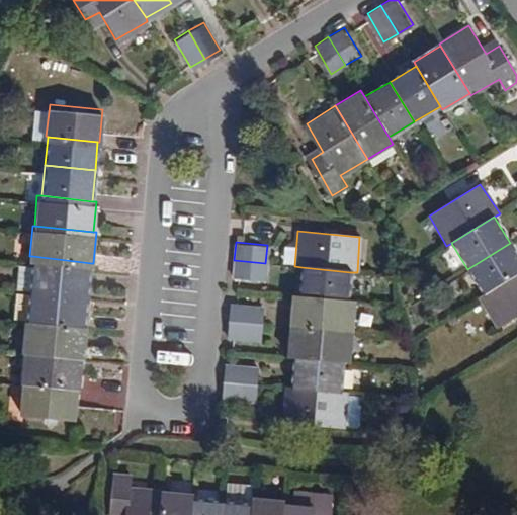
[(467,269),(483,294),(516,273),(516,254),(510,243),(467,269)]
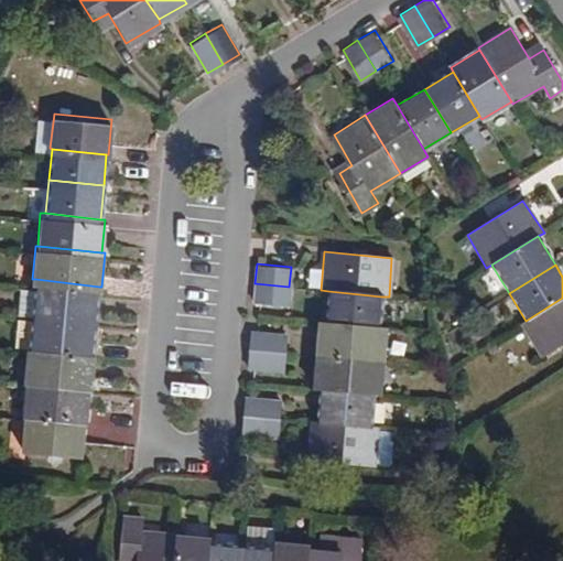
[(97,319),(99,287),(35,279),(32,312),(97,319)]
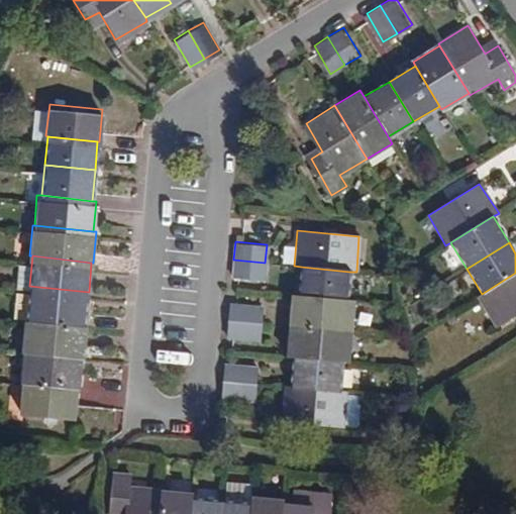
[(265,263),(233,260),(231,277),(263,279),(265,263)]
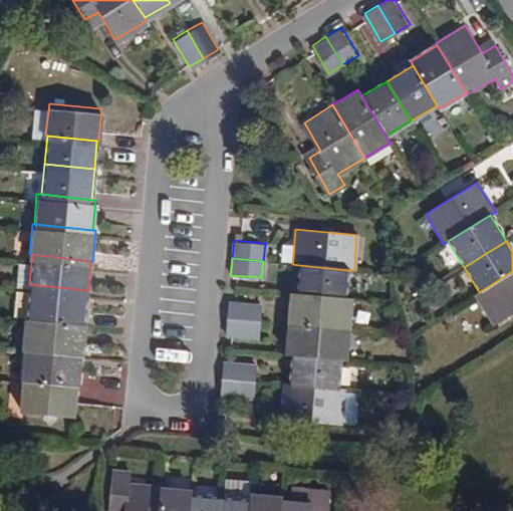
[(295,295),(343,300),(347,270),(299,265),(295,295)]
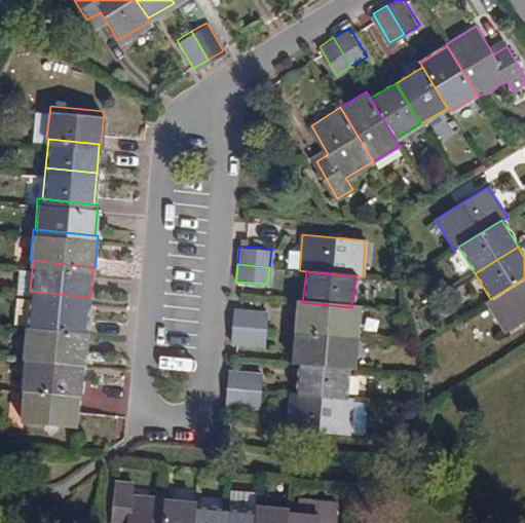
[(524,277),(490,299),(486,302),(504,333),(524,320),(524,277)]
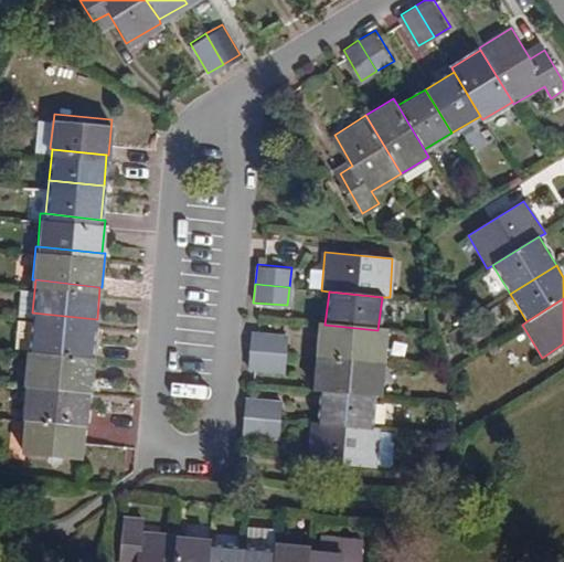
[(97,319),(32,313),(29,345),(94,352),(97,319)]
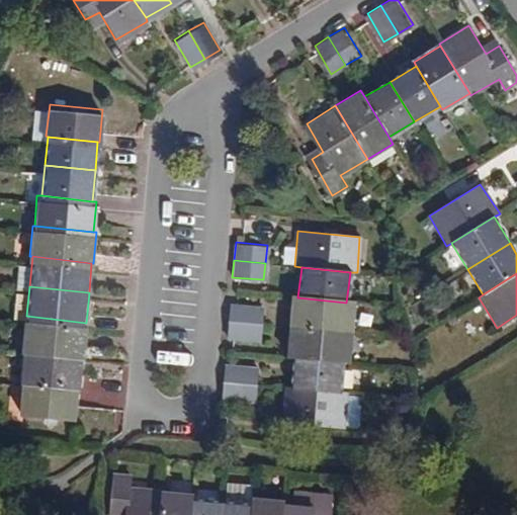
[(289,328),(351,334),(354,303),(346,303),(297,297),(292,296),(289,328)]
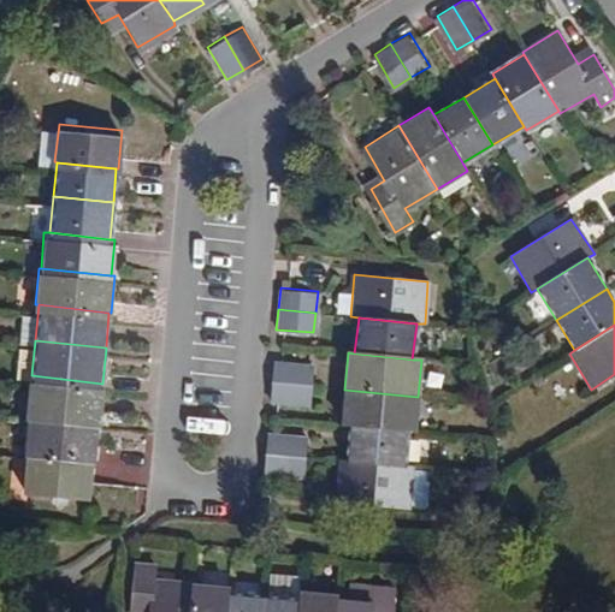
[(275,361),(272,382),(309,386),(311,364),(275,361)]
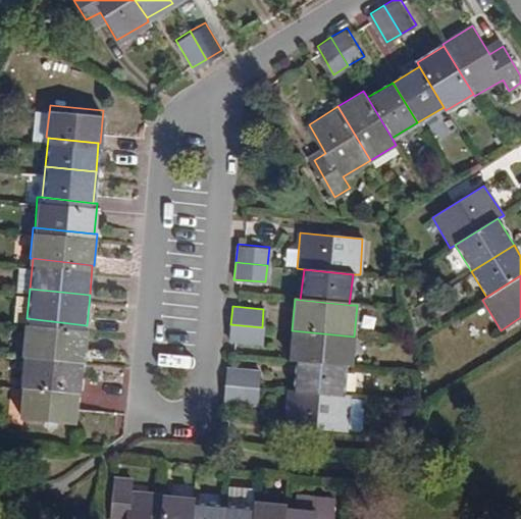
[(87,325),(27,318),(25,318),(21,349),(24,350),(85,356),(87,356),(90,325),(87,325)]
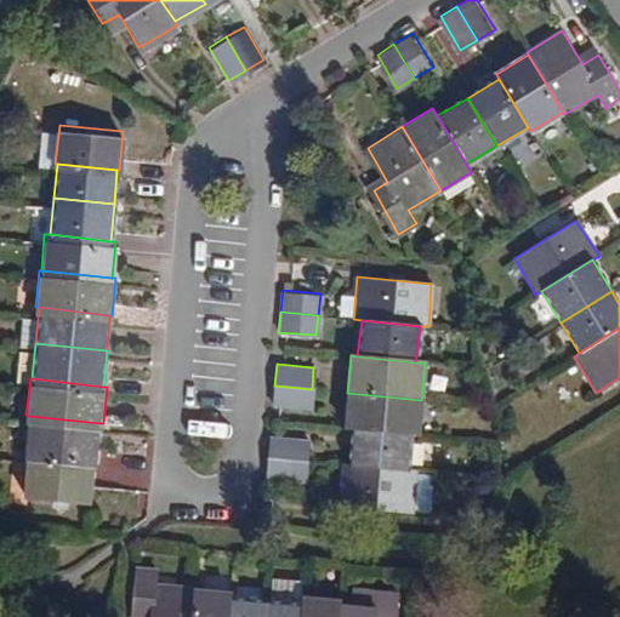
[(312,389),(274,386),(272,405),(310,409),(312,389)]
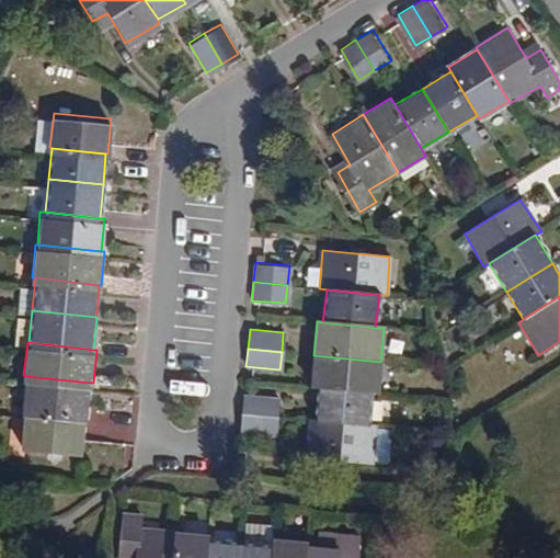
[(318,387),(370,393),(377,394),(380,362),(313,355),(310,386),(318,387)]
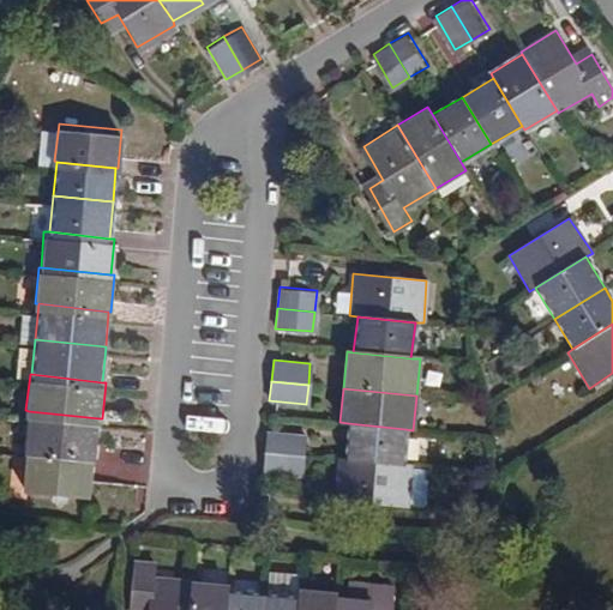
[(96,454),(100,418),(29,411),(25,447),(29,447),(92,454),(96,454)]
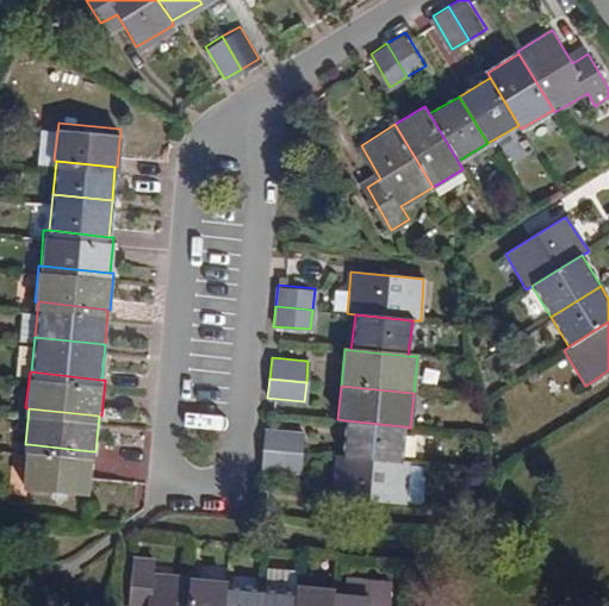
[(403,426),(346,420),(342,455),(399,461),(403,426)]
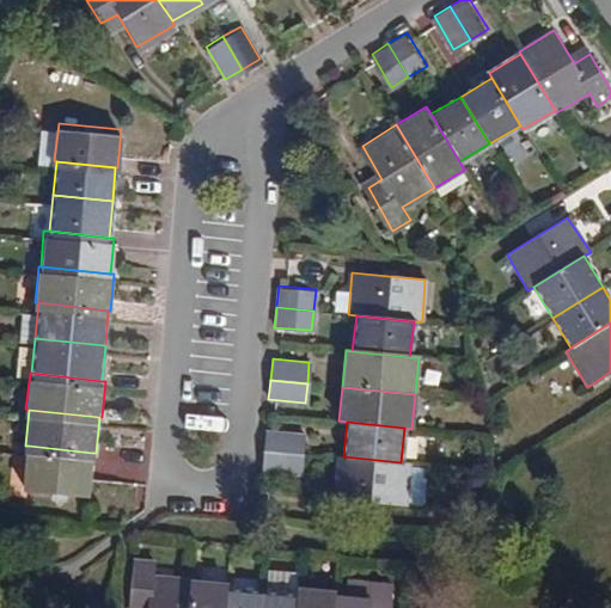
[(266,429),(263,449),(300,453),(303,433),(266,429)]
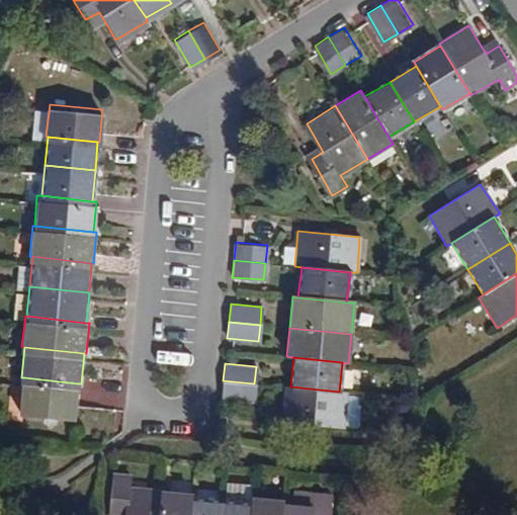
[(75,413),(78,383),(24,377),(21,408),(75,413)]
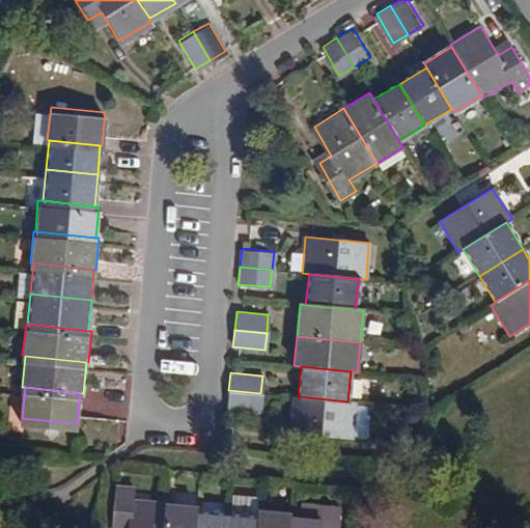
[(260,393),(228,390),(226,408),(259,411),(260,393)]
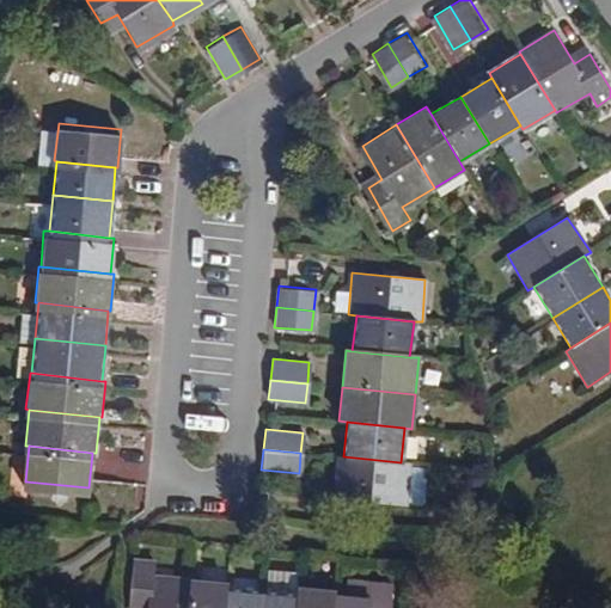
[(408,464),(401,462),(343,456),(337,456),(333,498),(404,504),(408,464)]
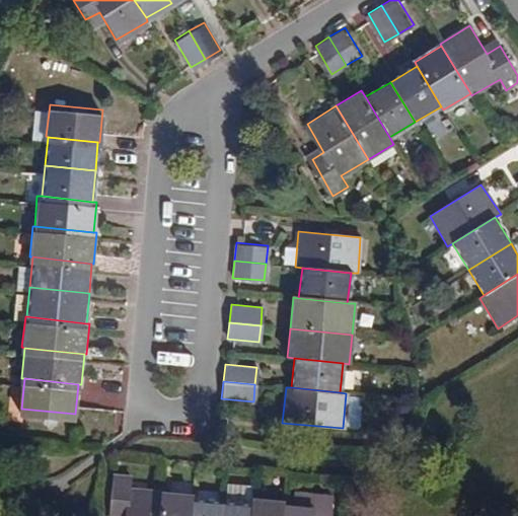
[(165,515),(167,496),(167,494),(135,491),(136,478),(119,476),(115,515),(165,515)]
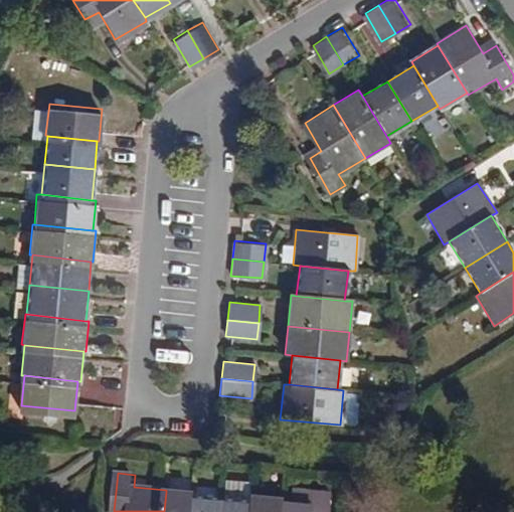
[(166,492),(164,511),(193,511),(195,500),(195,495),(166,492)]
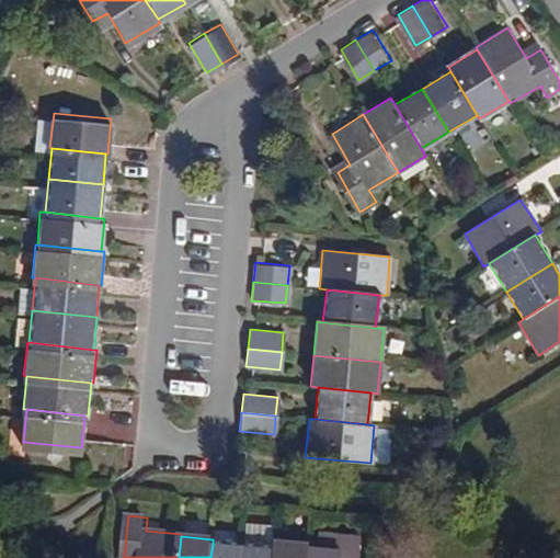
[(342,553),(311,550),(310,557),(361,557),(364,538),(343,536),(342,553)]
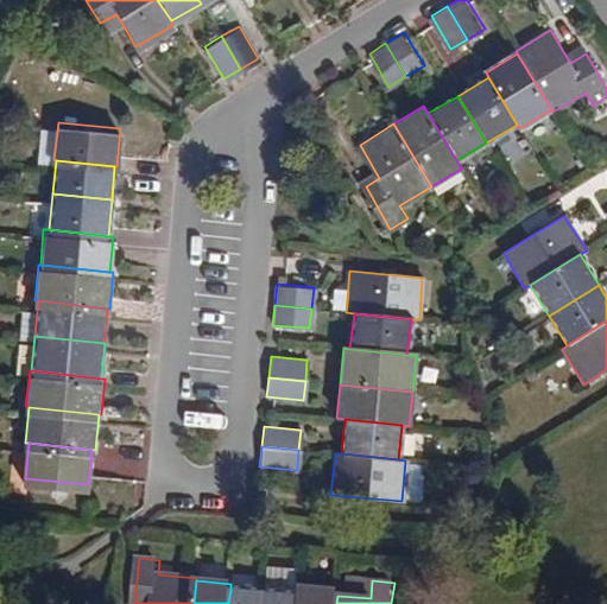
[(336,603),(337,596),(337,592),(303,587),(302,597),(301,603),(336,603)]
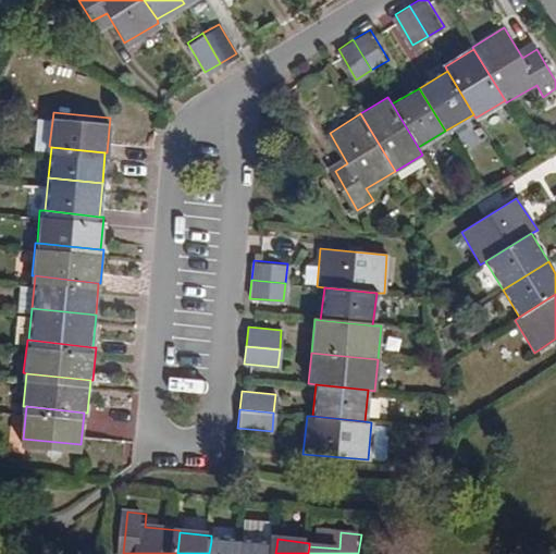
[(243,553),(244,544),(211,541),(209,553),(243,553)]
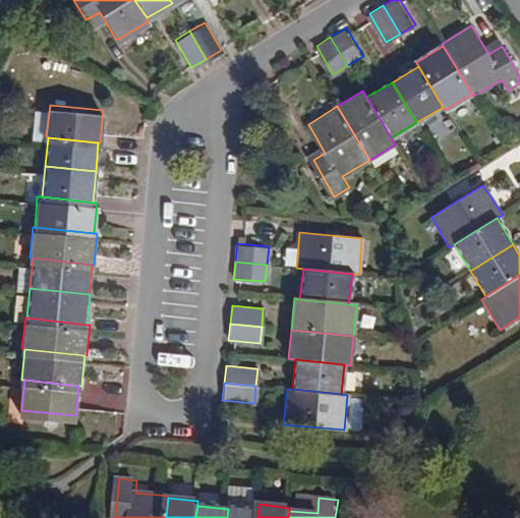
[(228,509),(227,517),(257,517),(258,512),(228,509)]
